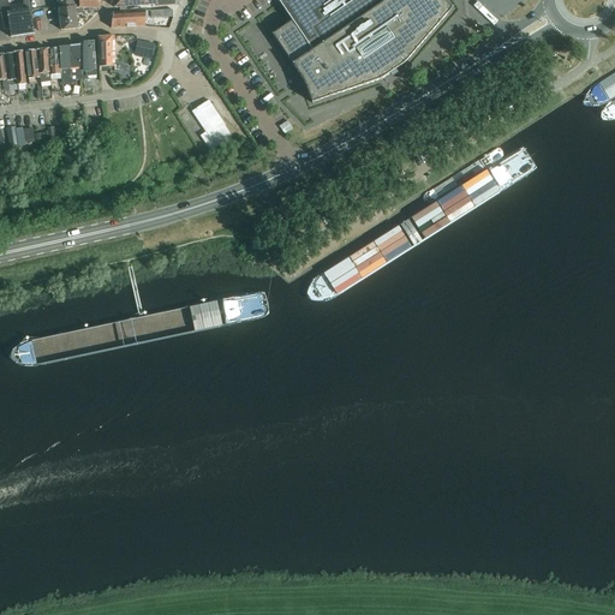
[(11,13),(6,0),(0,0),(0,10),(5,30),(11,29),(12,39),(34,35),(28,0),(24,0),(27,11),(11,13)]
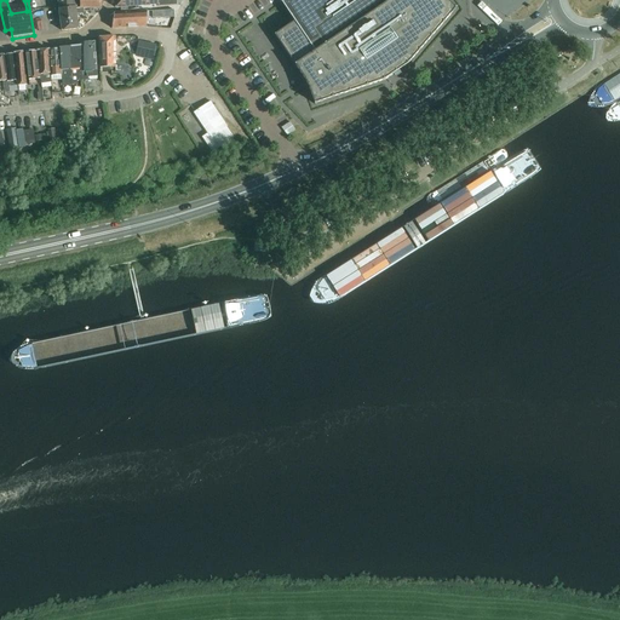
[(58,0),(58,3),(58,5),(59,13),(75,11),(75,9),(76,9),(74,0),(58,0)]
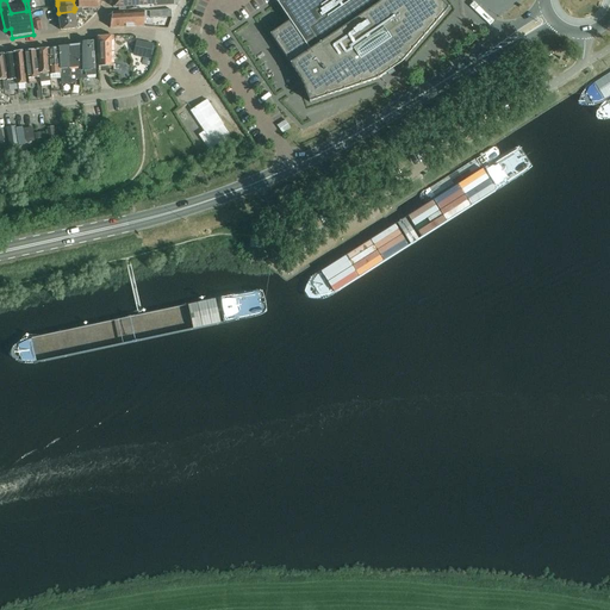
[(118,12),(136,11),(136,7),(155,5),(156,7),(174,5),(173,0),(114,0),(113,8),(119,8),(118,12)]
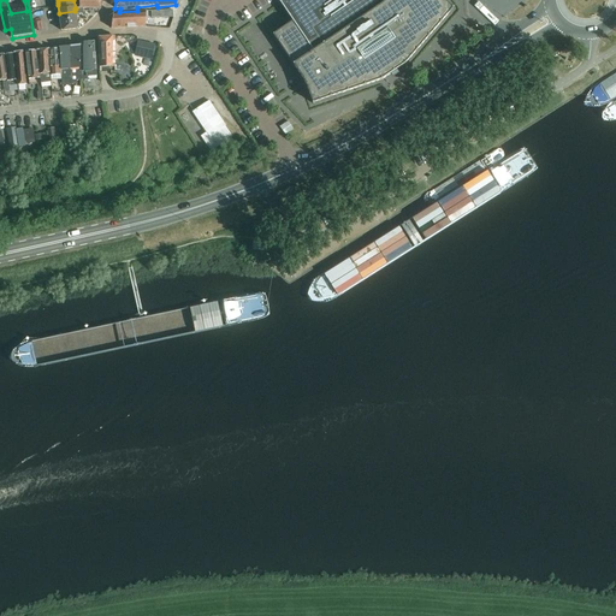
[(283,0),(279,3),(292,22),(273,36),(300,75),(303,82),(307,88),(313,105),(381,81),(406,65),(452,10),(443,0),(442,0),(283,0)]
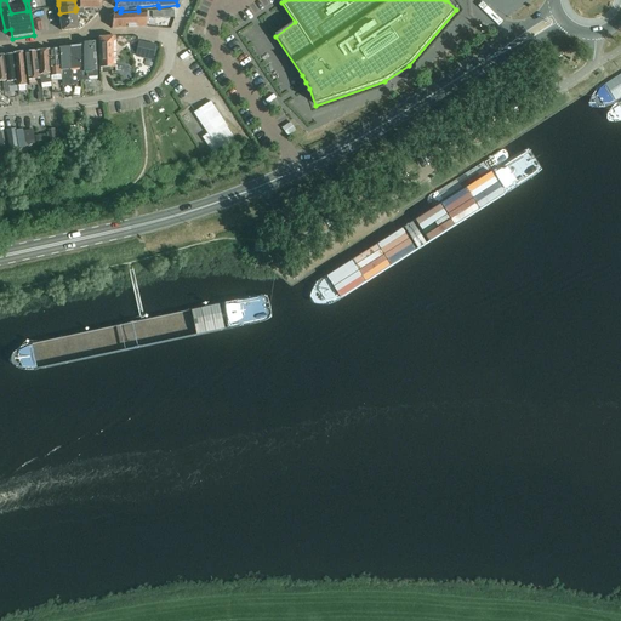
[(78,15),(77,9),(75,9),(75,11),(60,13),(62,30),(79,28),(78,15)]
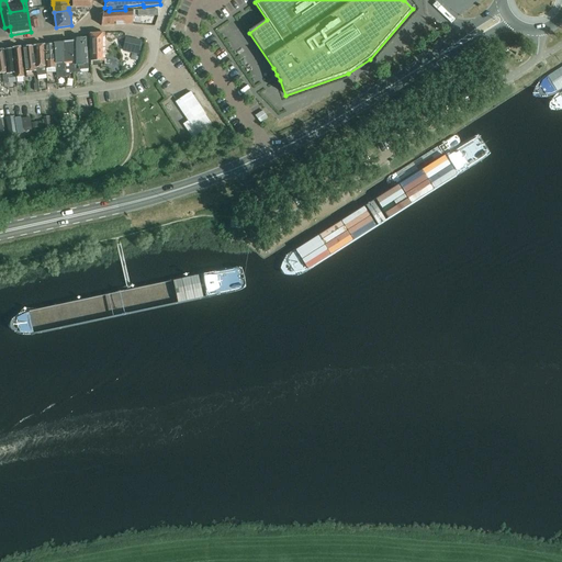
[(137,17),(137,10),(125,10),(109,11),(102,12),(101,26),(133,24),(133,20),(133,17),(137,17)]
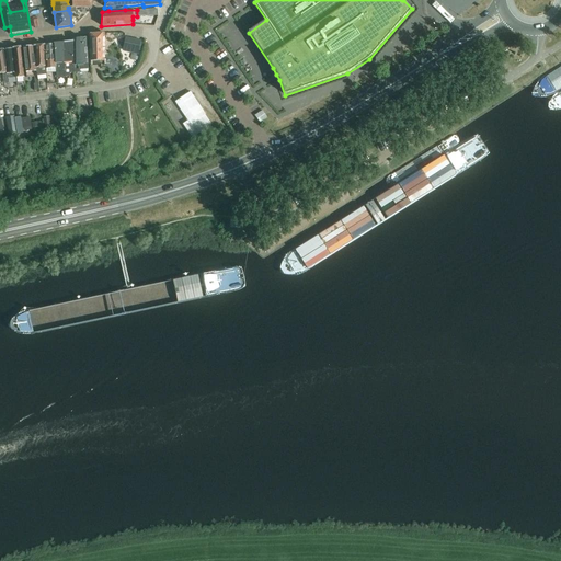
[(90,61),(104,61),(104,34),(88,35),(90,61)]
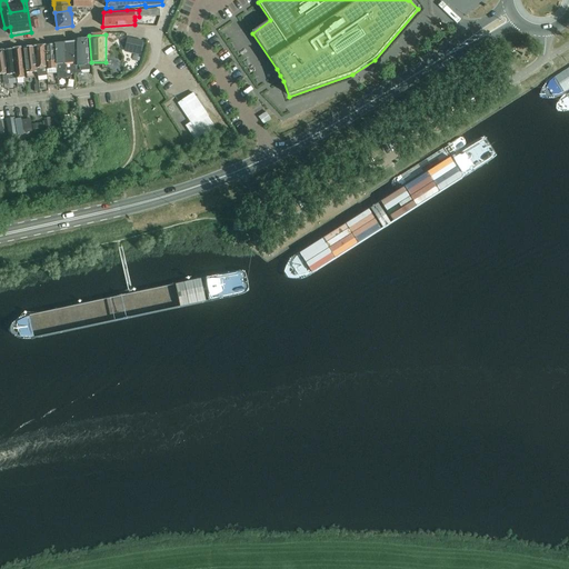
[(140,56),(142,41),(128,38),(125,52),(140,56)]
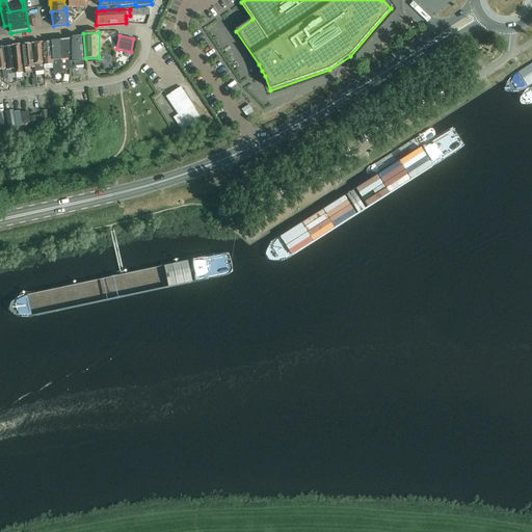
[(70,40),(70,70),(76,70),(76,67),(83,67),(83,61),(82,37),(70,37),(70,40)]
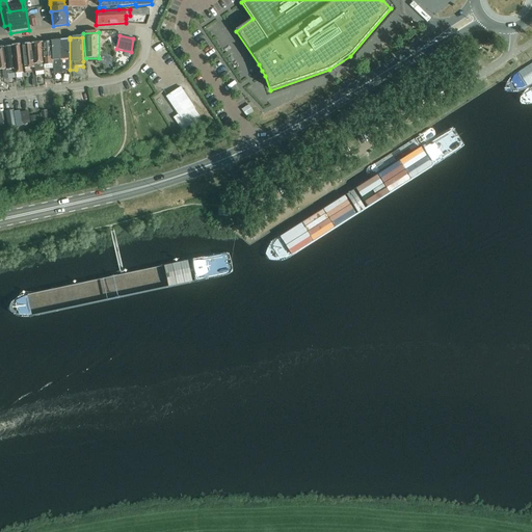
[(215,44),(223,60),(235,54),(227,37),(215,44)]
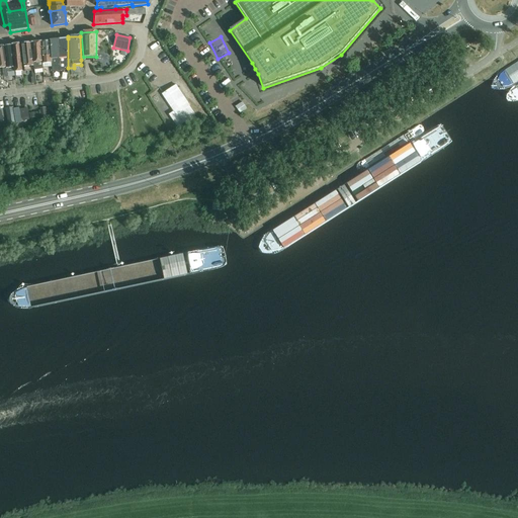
[(58,39),(59,58),(60,71),(64,70),(64,69),(68,68),(68,38),(58,39)]
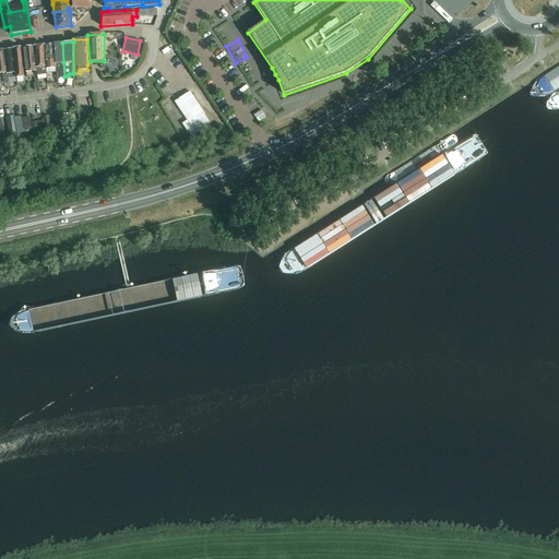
[(64,76),(63,62),(62,43),(54,44),(55,66),(56,72),(56,76),(64,76)]
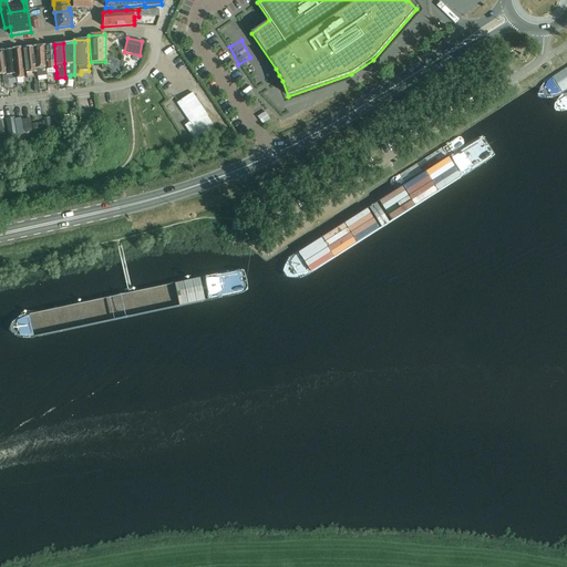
[(37,71),(37,78),(43,76),(47,76),(47,74),(45,66),(44,44),(33,47),(37,71)]
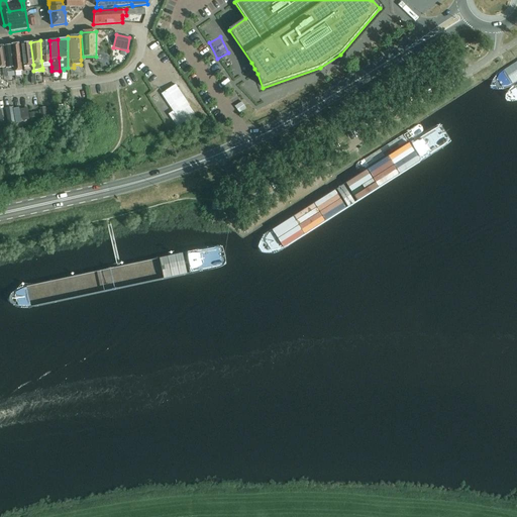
[(41,61),(42,68),(43,68),(52,67),(50,61),(49,40),(40,40),(41,61)]
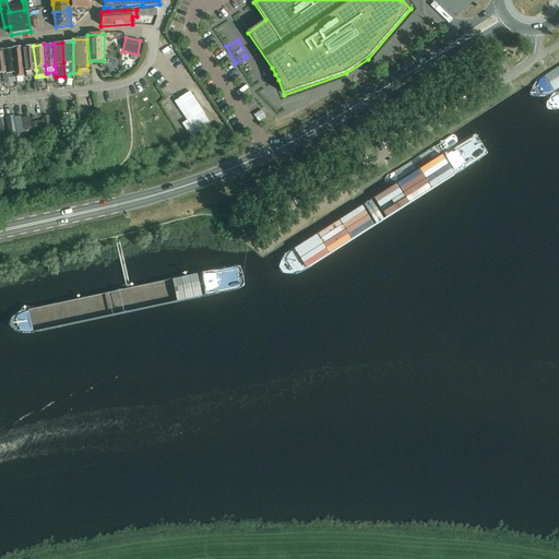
[(36,70),(33,46),(26,47),(23,47),(26,71),(36,70)]
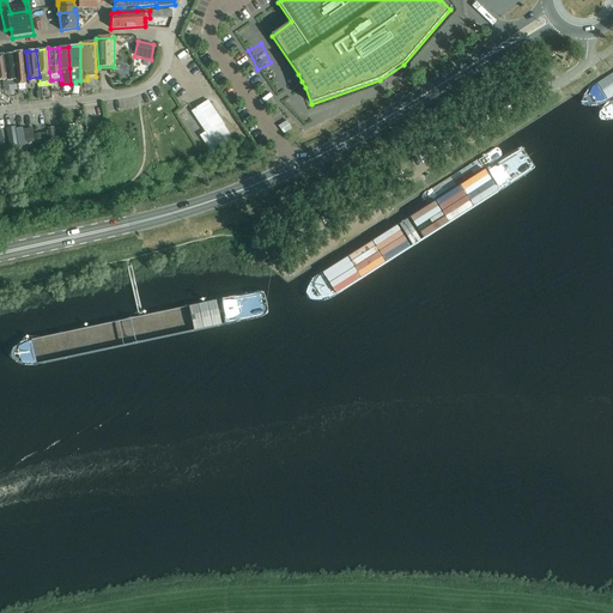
[(13,53),(16,79),(17,84),(26,84),(24,66),(23,52),(13,53)]
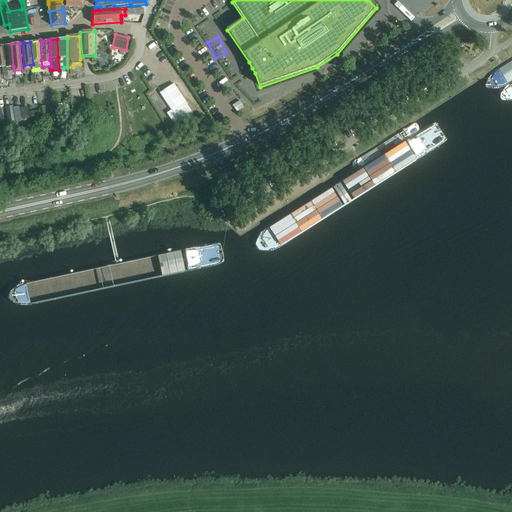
[(6,68),(8,76),(14,75),(14,70),(13,66),(11,44),(3,45),(6,67),(6,68)]
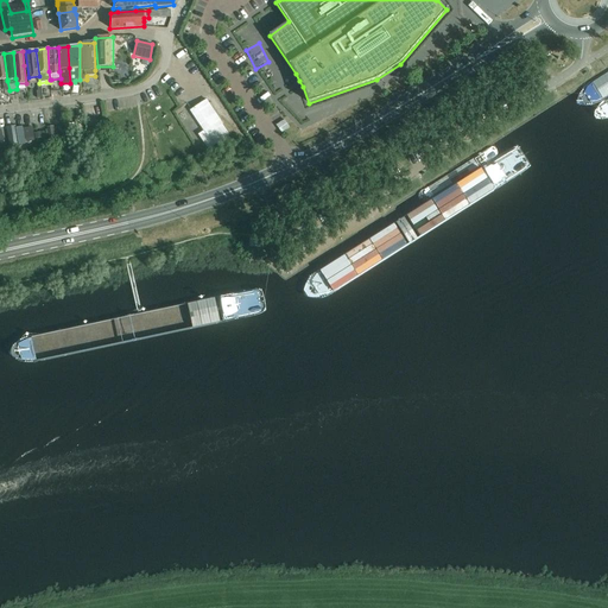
[(207,100),(191,111),(204,131),(197,134),(208,150),(230,134),(207,100)]
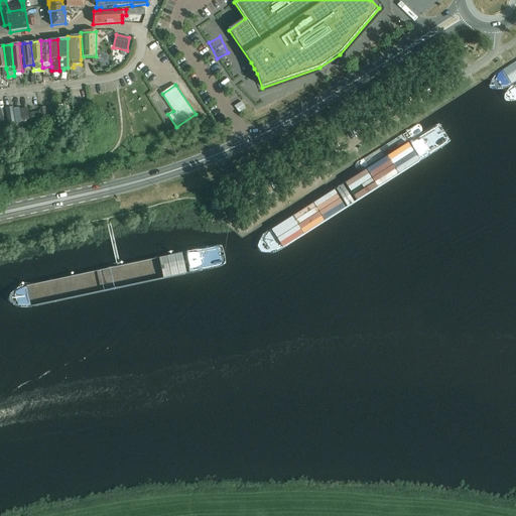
[(246,104),(253,100),(250,96),(243,100),(246,104)]
